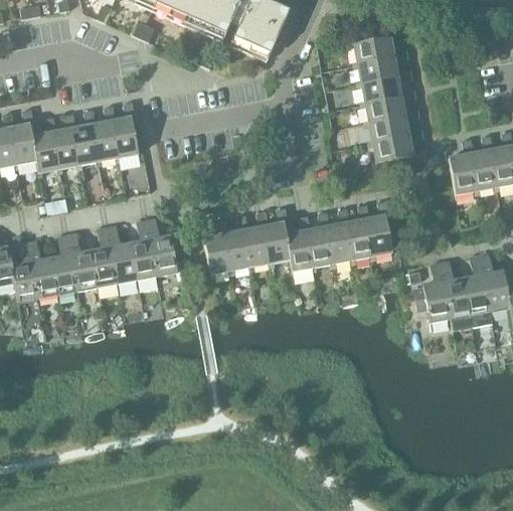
[(58,1),(60,11),(70,9),(68,0),(63,0),(58,1)]
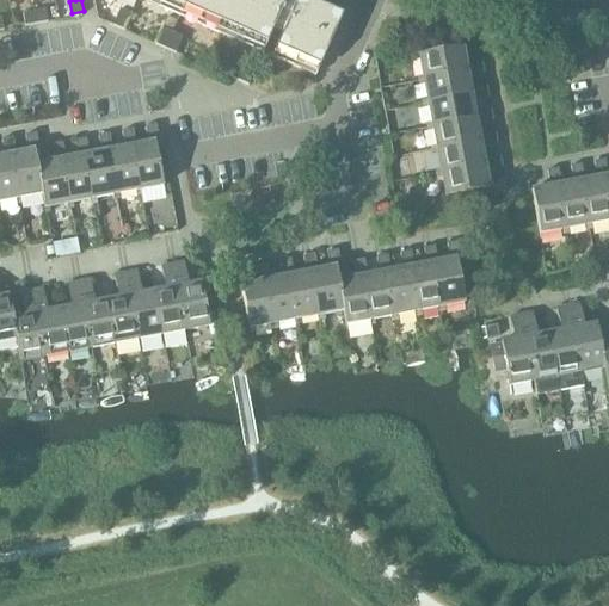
[(160,0),(264,45),(263,48),(265,49),(275,25),(281,28),(284,30),(275,53),(318,72),(344,12),(342,11),(339,18),(300,0),(160,0)]
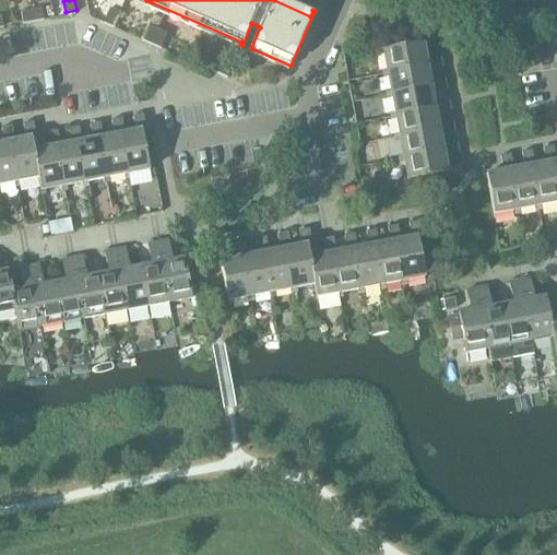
[(44,4),(33,7),(35,18),(46,16),(44,4)]
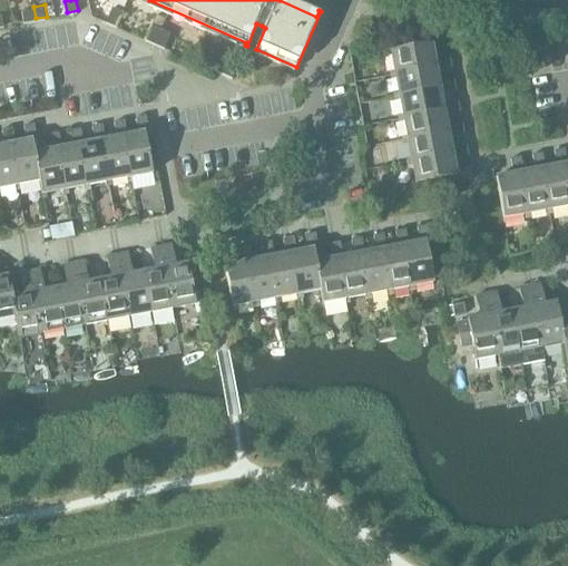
[(107,20),(118,25),(125,9),(115,5),(107,20)]
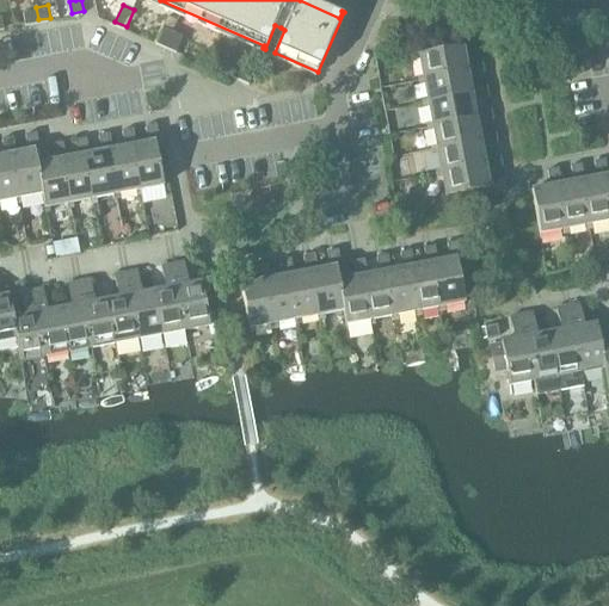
[(38,19),(36,7),(25,10),(28,22),(38,19)]
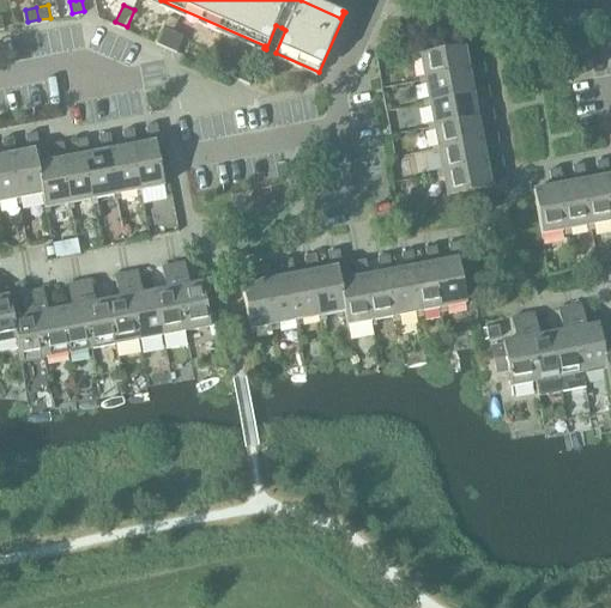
[(157,40),(168,44),(175,28),(164,24),(157,40)]
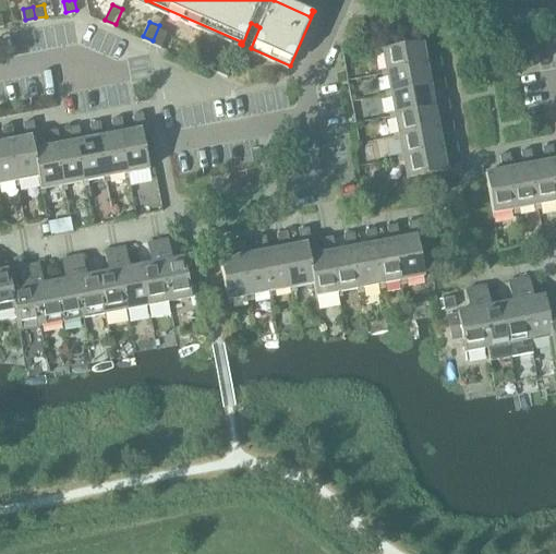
[(159,25),(153,40),(162,45),(169,29),(159,25)]
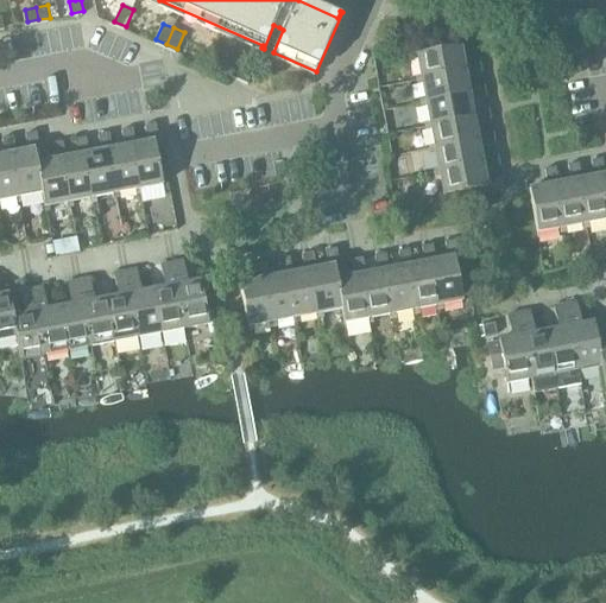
[(418,51),(423,75),(466,67),(467,73),(484,70),(481,59),(466,62),(462,43),(418,51)]
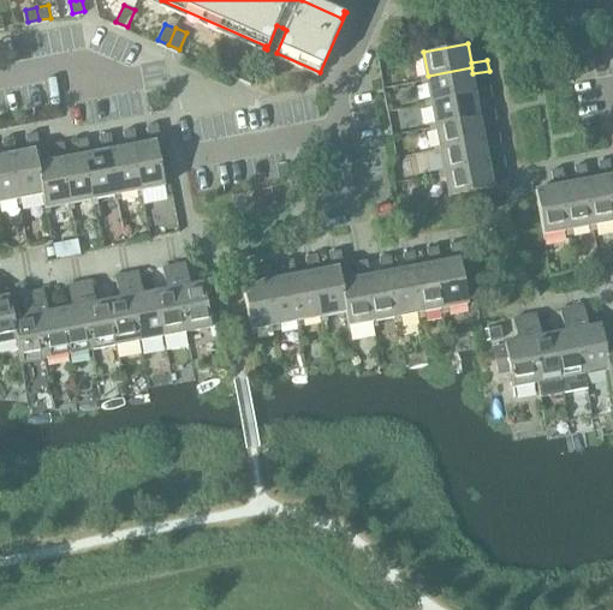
[(242,77),(253,82),(260,65),(249,60),(242,77)]
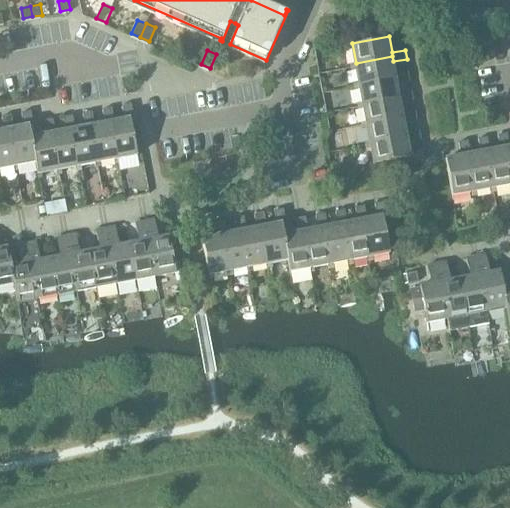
[(356,63),(360,83),(396,76),(397,81),(411,78),(409,69),(395,72),(393,61),(392,56),(356,63)]
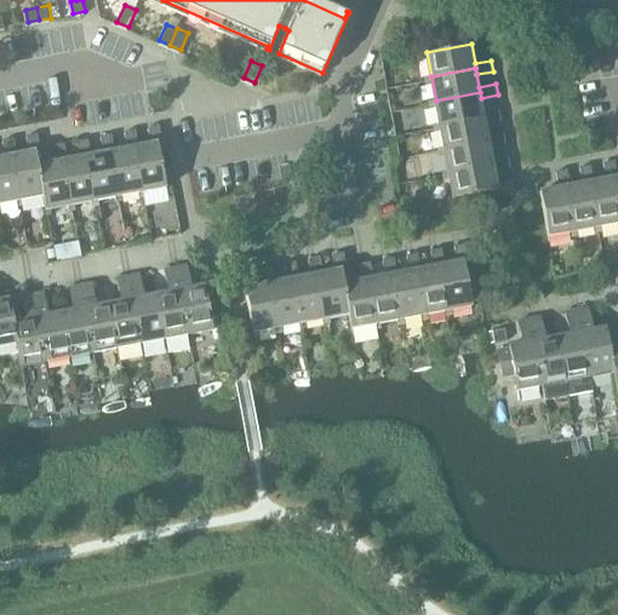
[(436,101),(440,124),(485,116),(486,121),(503,119),(501,108),(484,110),(481,98),(480,92),(436,101)]
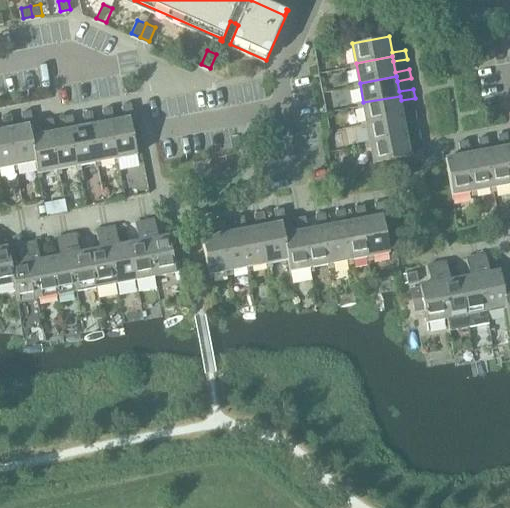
[(363,102),(367,122),(404,116),(405,120),(418,117),(417,108),(403,111),(401,100),(400,96),(363,102)]
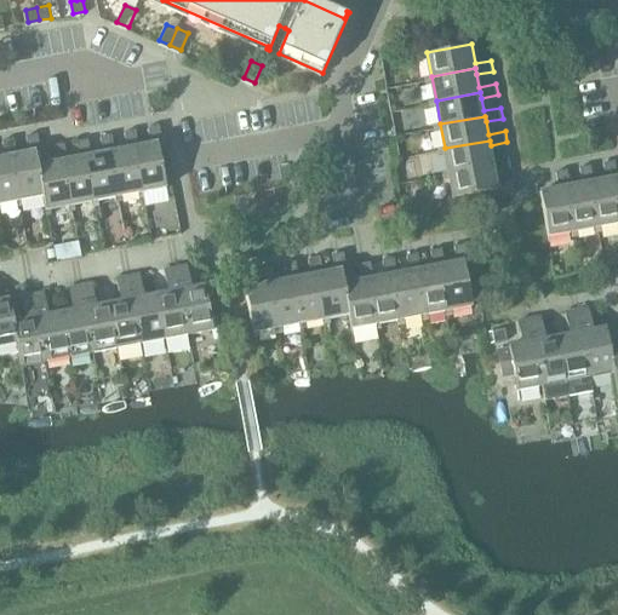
[(153,142),(139,144),(135,145),(143,189),(167,184),(159,142),(164,141),(161,122),(149,125),(153,142)]
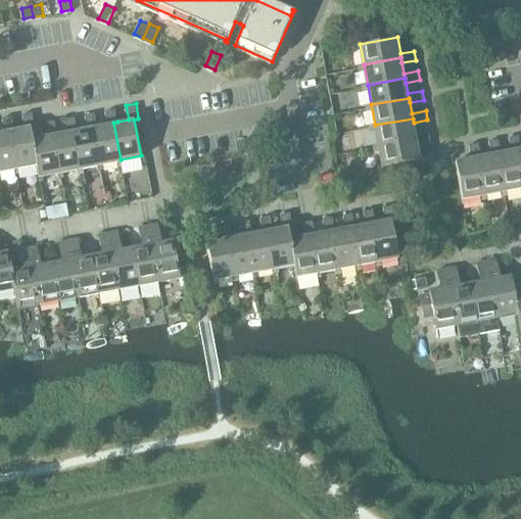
[(108,123),(98,126),(93,126),(100,163),(121,159),(113,123),(117,122),(115,107),(106,109),(108,123)]
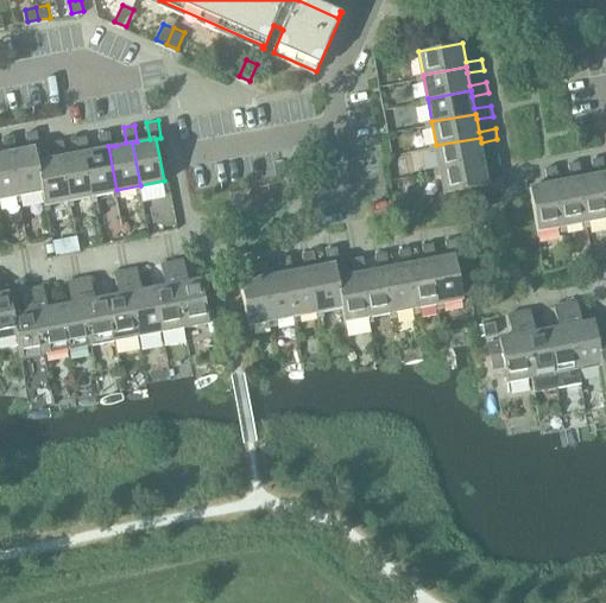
[(31,147),(18,150),(12,151),(20,194),(44,189),(38,160),(39,159),(37,147),(42,146),(38,128),(27,131),(31,147)]
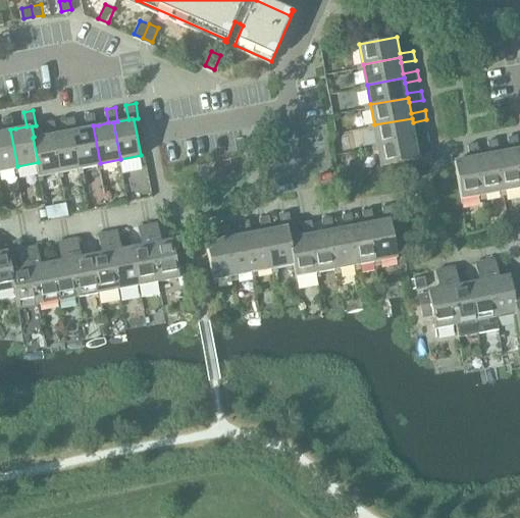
[(89,126),(78,128),(73,130),(81,167),(100,163),(93,125),(98,125),(95,111),(86,112),(89,126)]
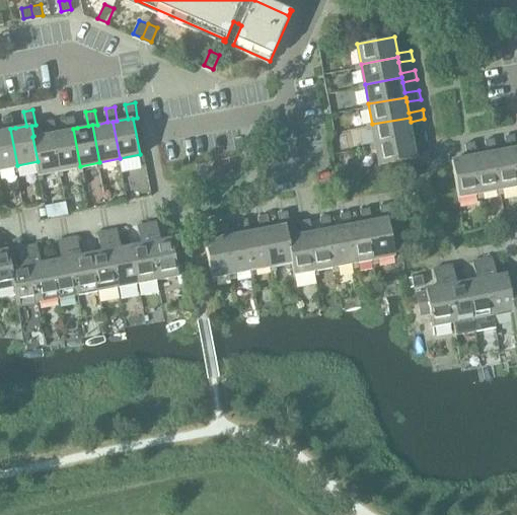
[(6,129),(0,130),(0,168),(17,165),(10,129),(15,128),(12,114),(3,116),(6,129)]
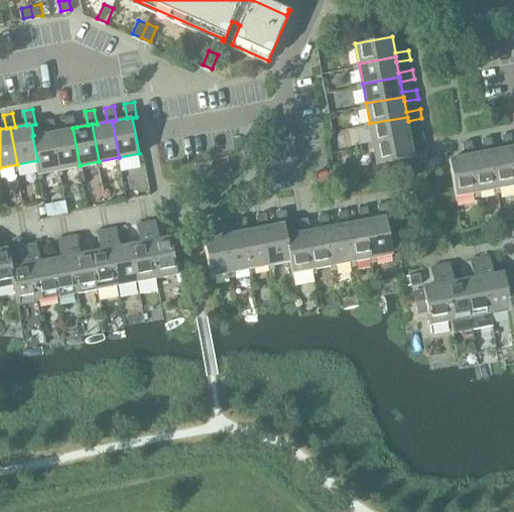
[(68,129),(57,131),(52,132),(59,168),(80,165),(73,128),(77,127),(75,113),(66,115),(68,129)]
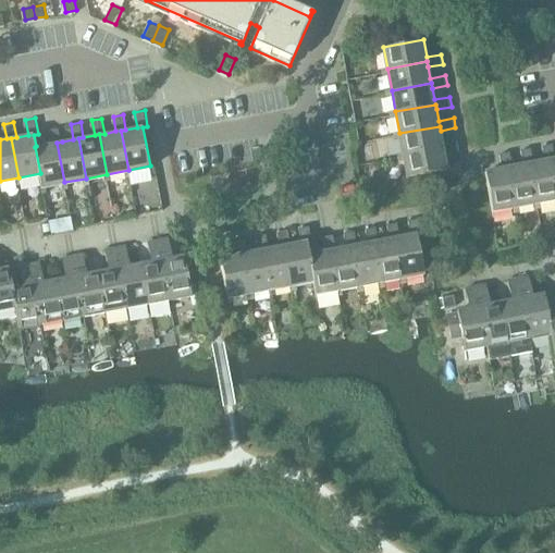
[(51,144),(36,146),(35,147),(40,173),(42,186),(64,182),(57,143),(62,142),(59,126),(49,128),(51,144)]
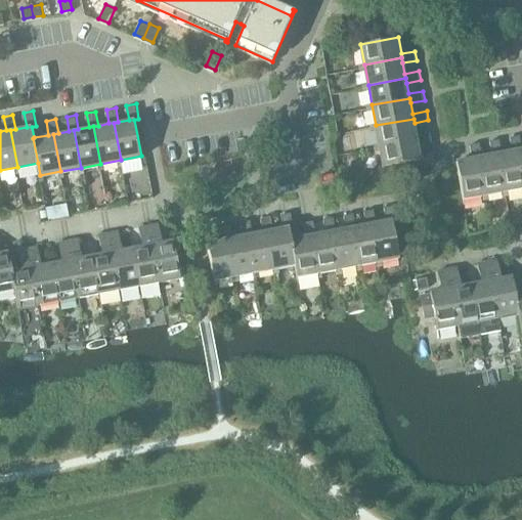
[(376,125),(380,145),(417,138),(418,143),(432,140),(430,131),(417,133),(415,123),(414,119),(376,125)]
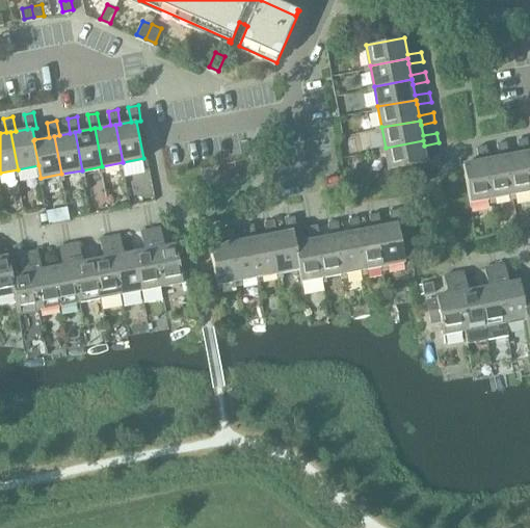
[(522,152),(510,154),(505,155),(512,192),(529,188),(529,169),(526,151),(529,150),(529,140),(528,135),(519,137),(522,152)]
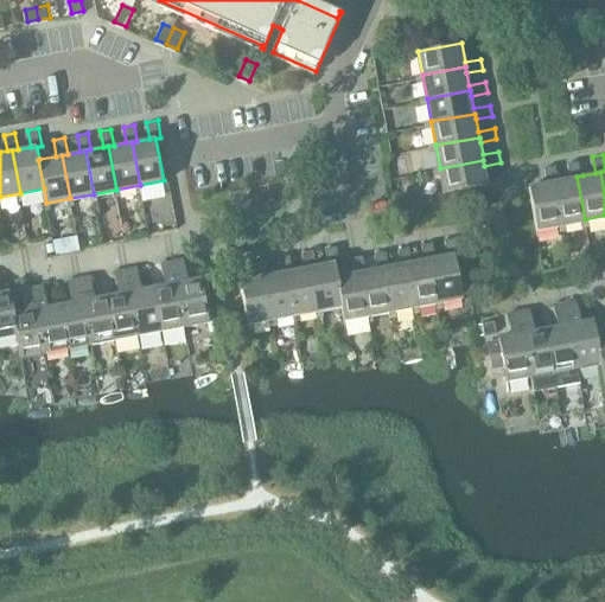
[(572,178),(560,180),(553,180),(561,224),(585,219),(577,177),(583,175),(580,159),(570,161),(572,178)]
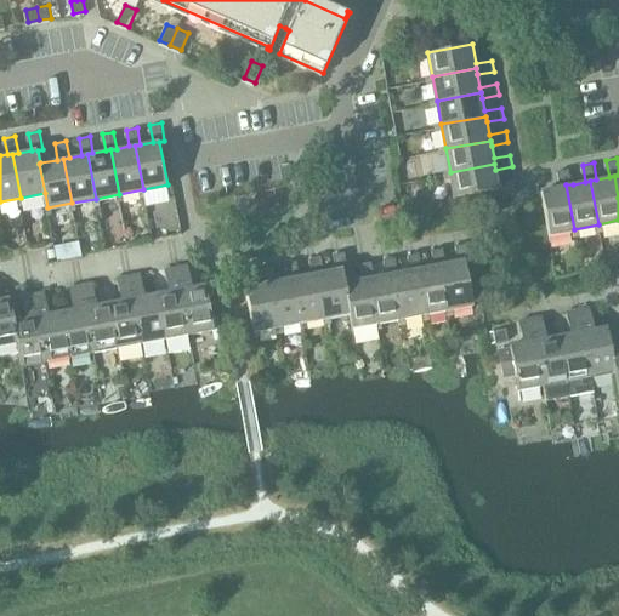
[(494,164),(450,172),(455,197),(498,188),(499,193),(517,190),(515,178),(498,182),(495,170),(494,164)]
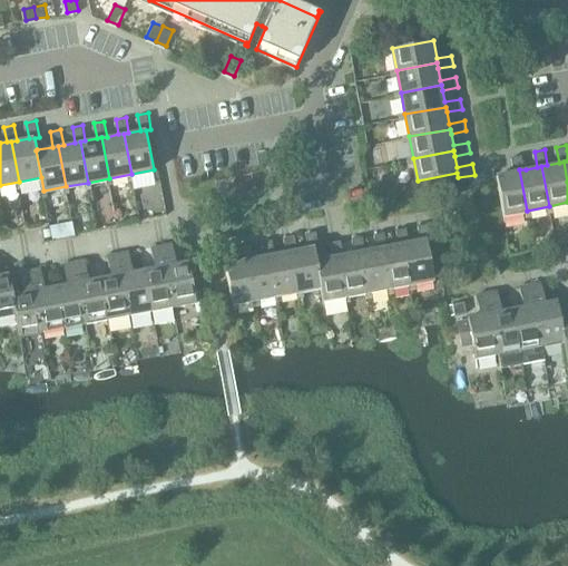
[(519,169),(526,169),(522,154),(512,156),(515,171),(498,174),(506,215),(527,211),(519,169)]
